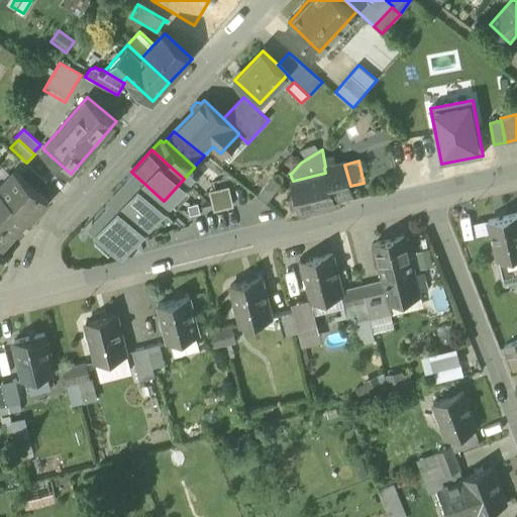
[(344,163),(325,167),(324,168),(325,173),(293,181),(291,181),(299,214),(334,205),(333,200),(352,195),(350,186),(344,165),(344,163)]
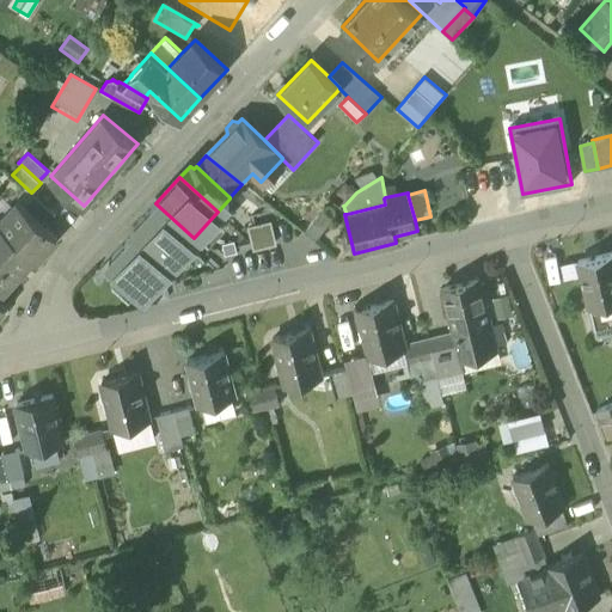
[(25,207),(47,226),(55,215),(35,196),(25,207)]
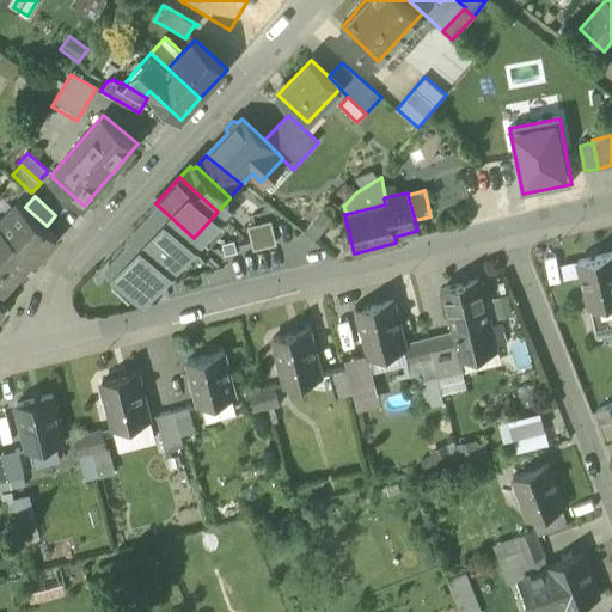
[(19,201),(0,221),(0,224),(35,256),(37,258),(57,236),(47,226),(25,207),(19,201)]
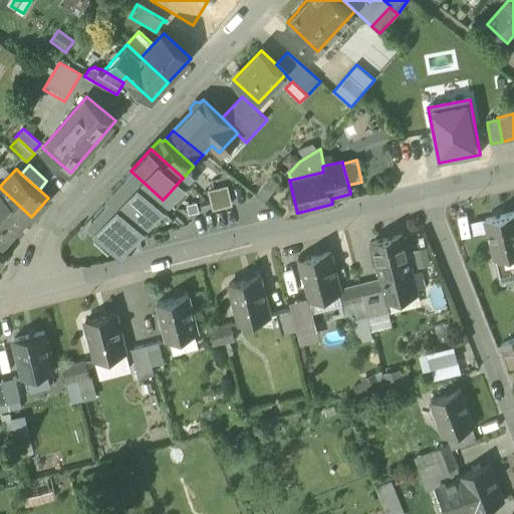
[(163,200),(131,171),(110,192),(109,193),(112,196),(113,195),(142,222),(163,200)]
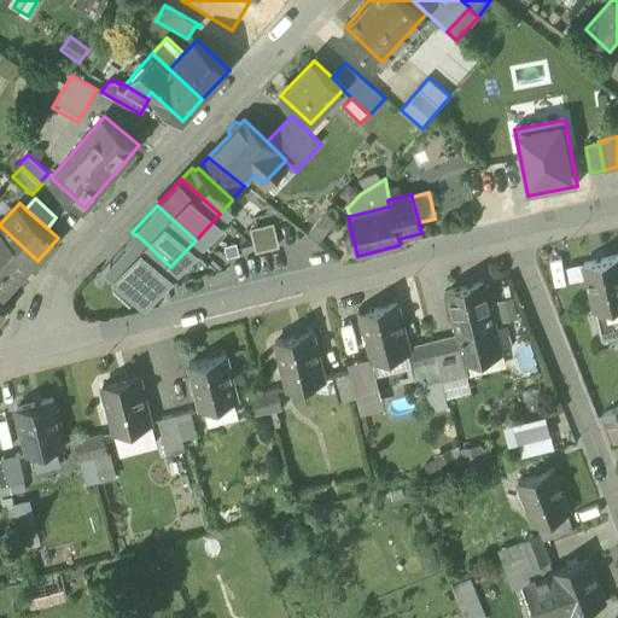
[(308,235),(319,244),(337,222),(325,213),(308,235)]
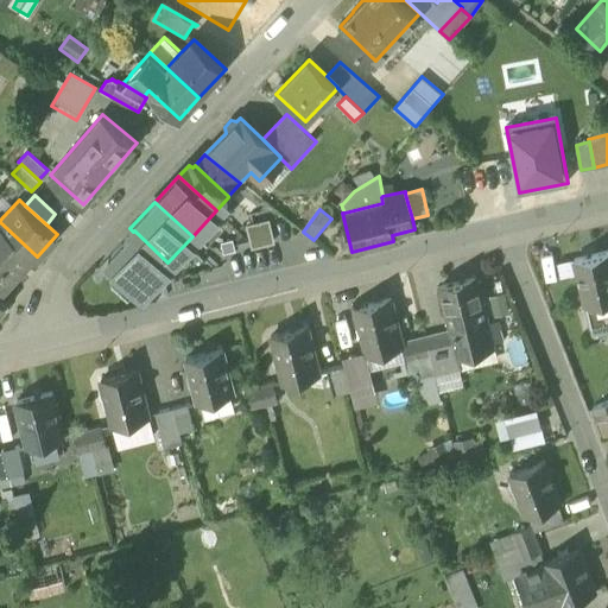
[(268,221),(247,227),(253,247),(273,242),(268,221)]
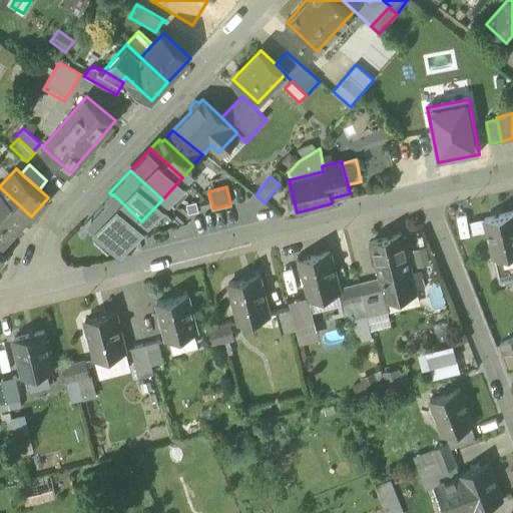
[(0,219),(12,231),(29,214),(0,187),(0,219)]
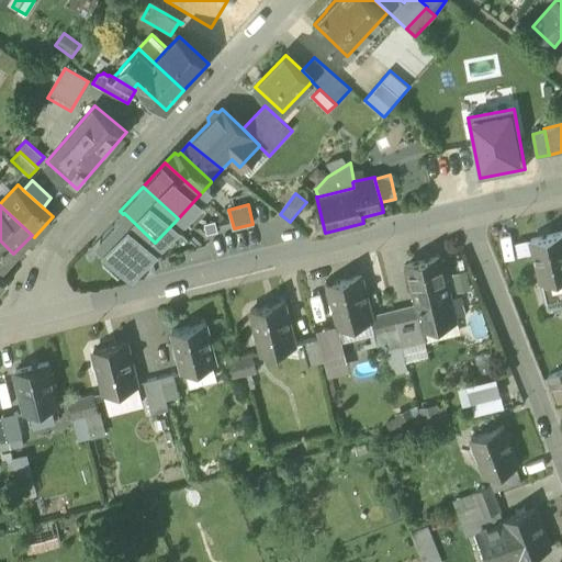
[(155,243),(124,213),(123,214),(101,237),(133,267),(155,243)]
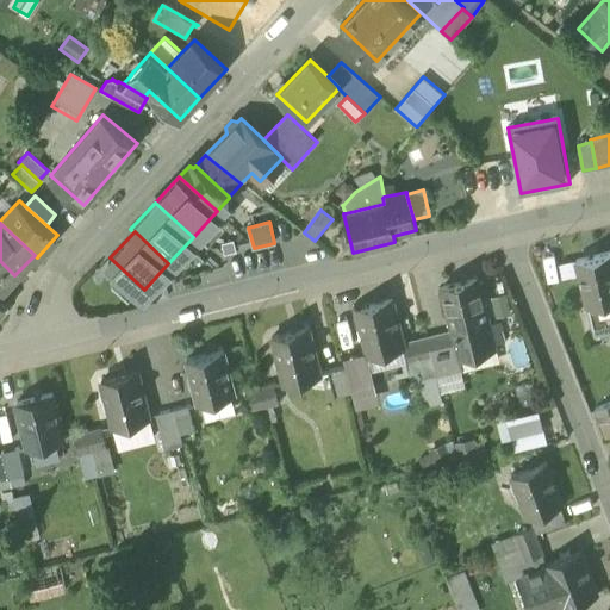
[(609,251),(577,260),(587,306),(609,300),(609,251)]
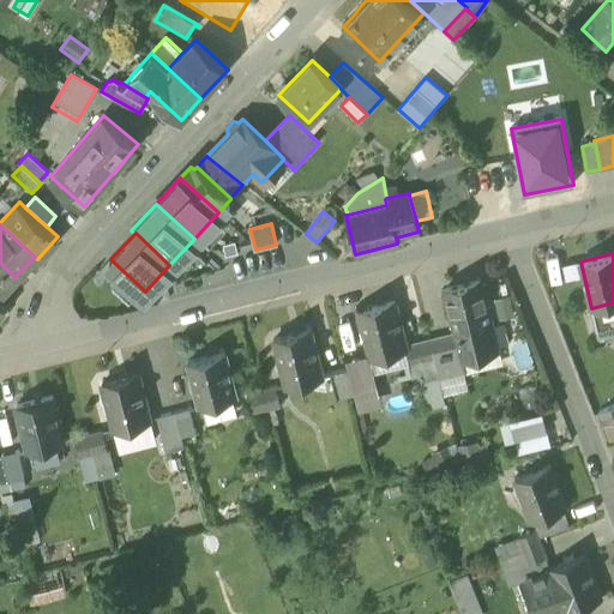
[(119,269),(110,262),(100,271),(108,280),(119,269)]
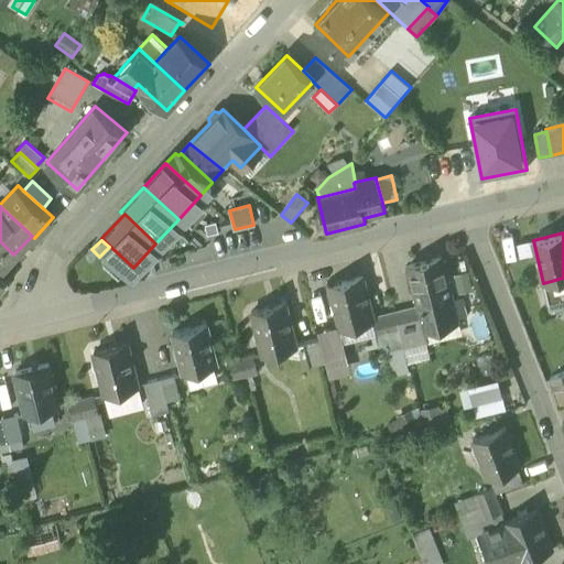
[(0,269),(13,255),(0,241),(0,269)]
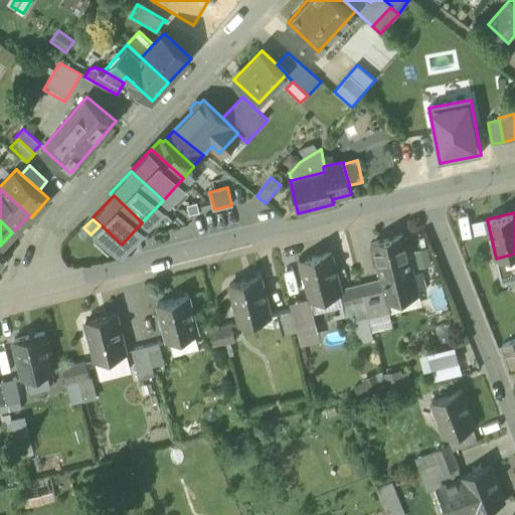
[(382,281),(413,274),(403,235),(373,243),(382,281)]
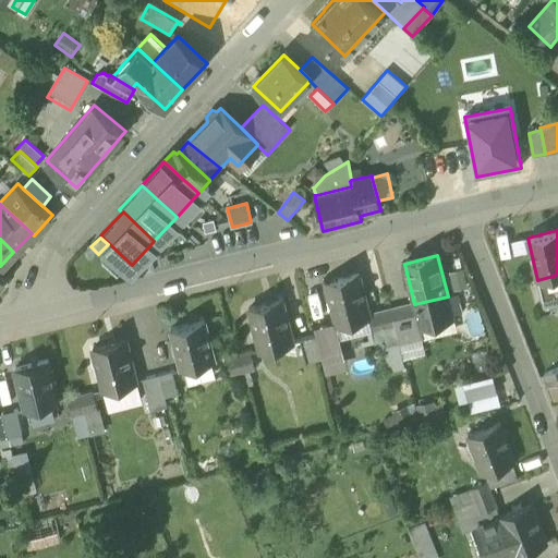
[(465,268),(453,268),(453,287),(465,288),(465,268)]
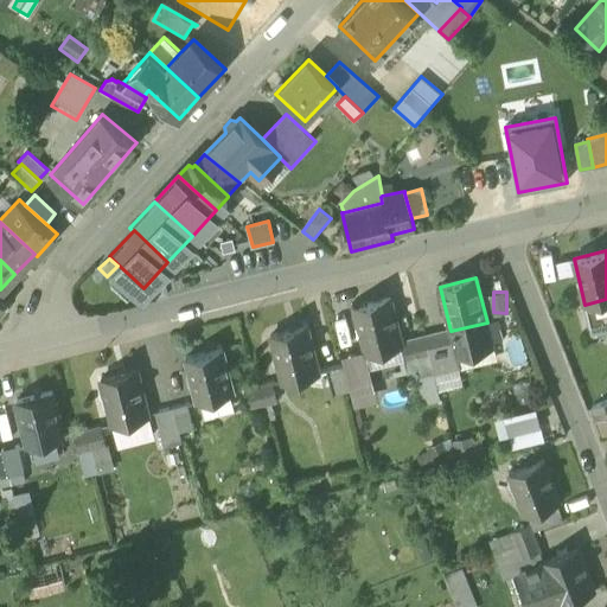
[(355,308),(365,352),(401,344),(402,344),(402,343),(390,299),(355,308)]
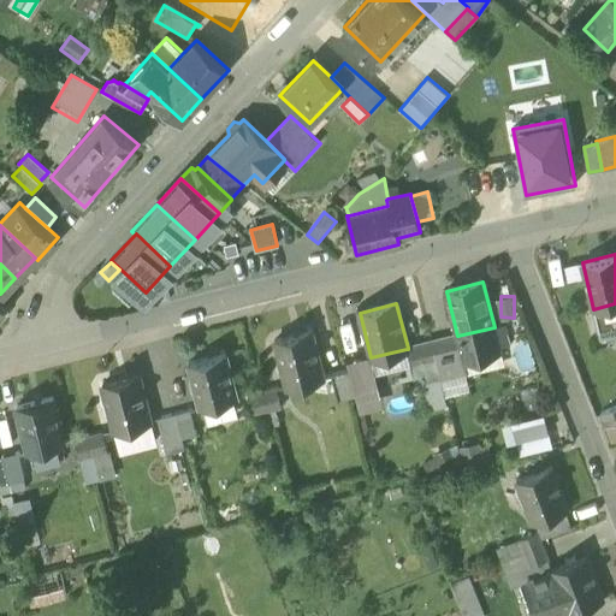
[(615,303),(593,309),(600,338),(615,333),(615,303)]
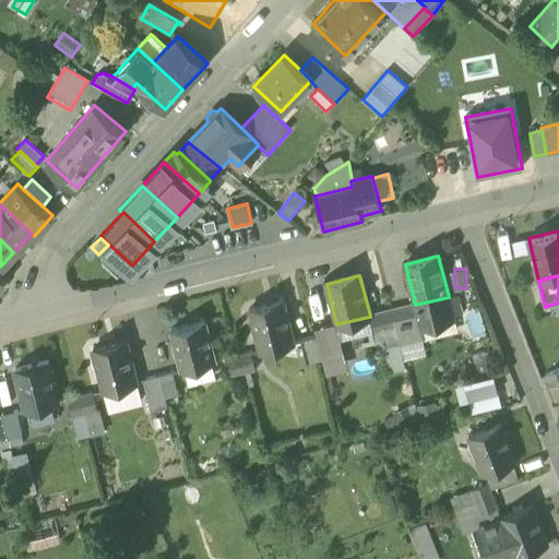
[(453,317),(449,297),(415,305),(420,324),(453,317)]
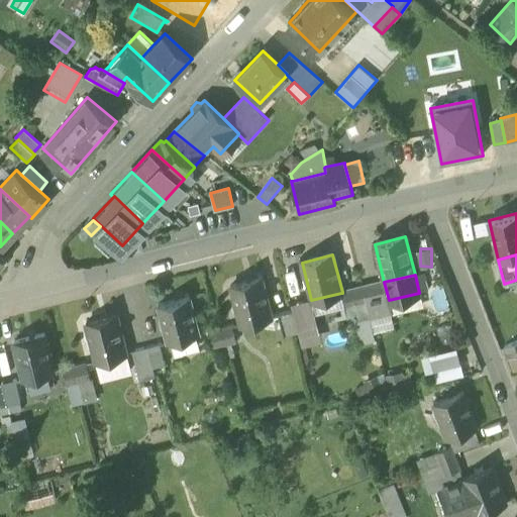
[(231,287),(240,325),(272,317),(262,280),(231,287)]
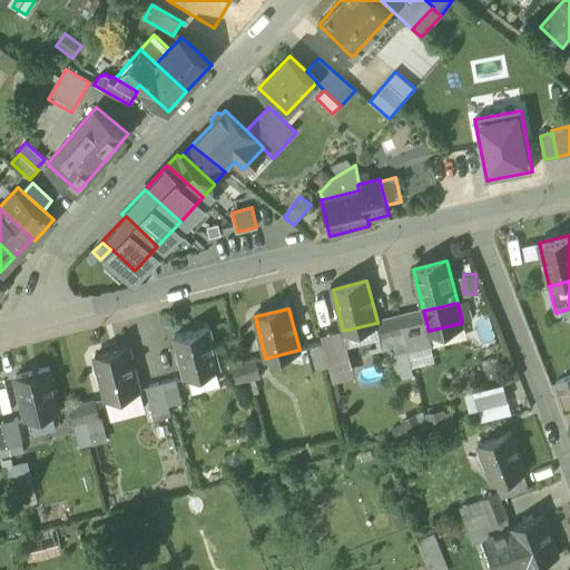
[(423,311),(400,316),(409,350),(432,344),(429,331),(423,311)]
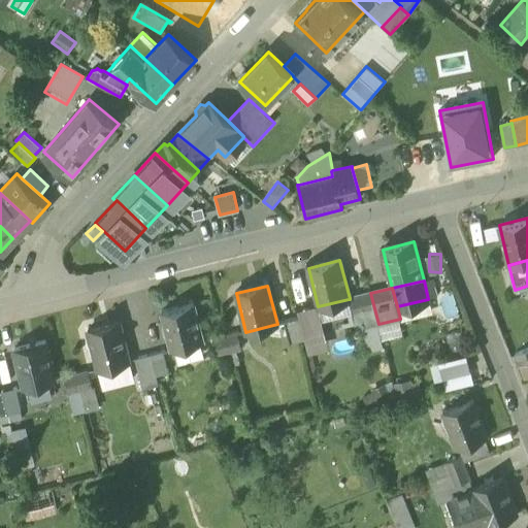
[(356,330),(378,324),(370,293),(350,298),(350,299),(349,299),(356,330)]
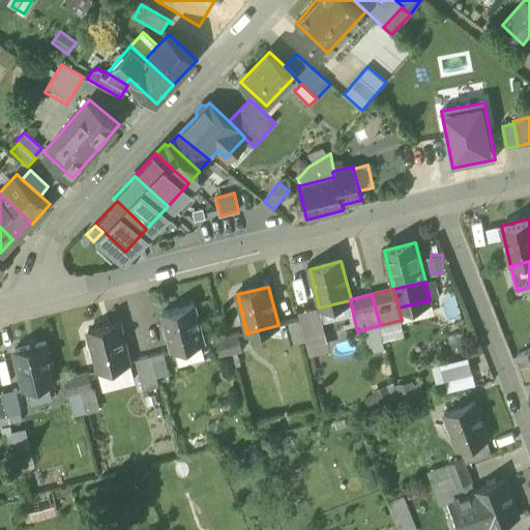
[(163,313),(173,352),(204,344),(194,305),(163,313)]
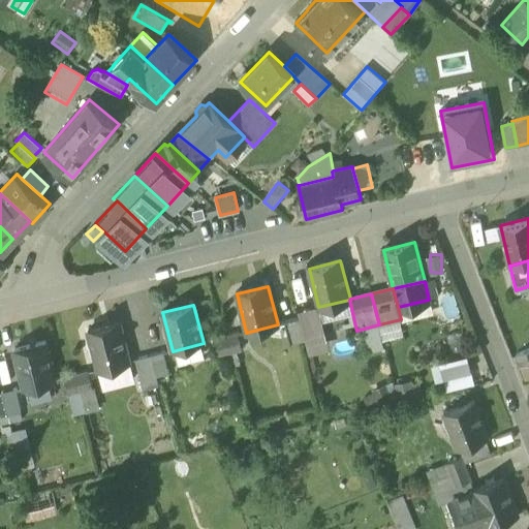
[(285,321),(290,343),(304,340),(299,318),(285,321)]
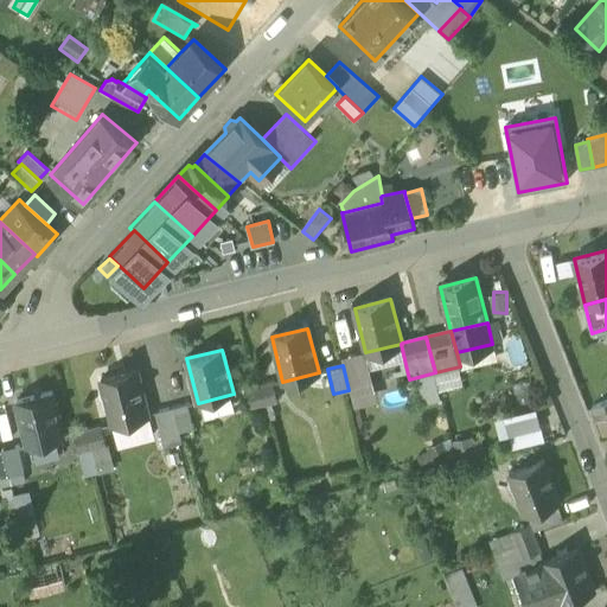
[(101,379),(113,423),(148,415),(136,371),(101,379)]
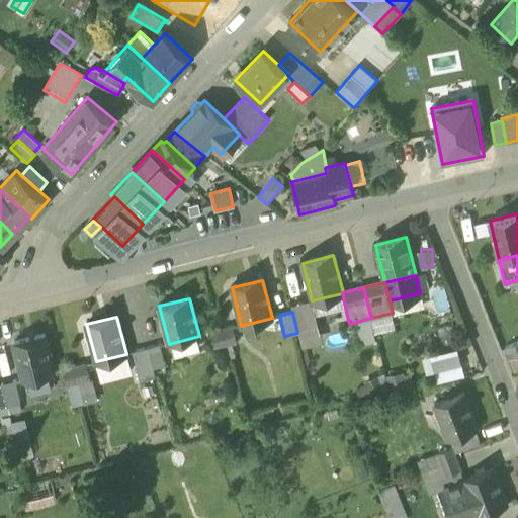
[(232,327),(220,330),(224,346),(236,343),(232,327)]
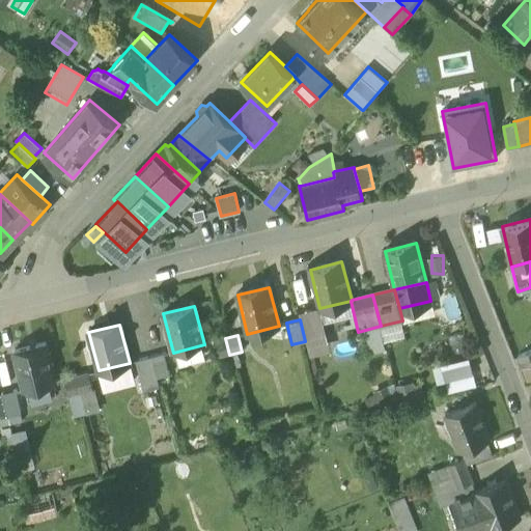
[(218,358),(229,355),(225,338),(214,341),(218,358)]
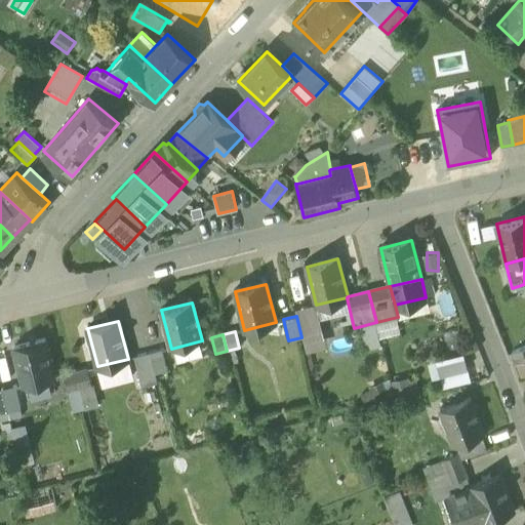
[(13,347),(24,386),(27,385),(48,378),(55,377),(45,339),(13,347)]
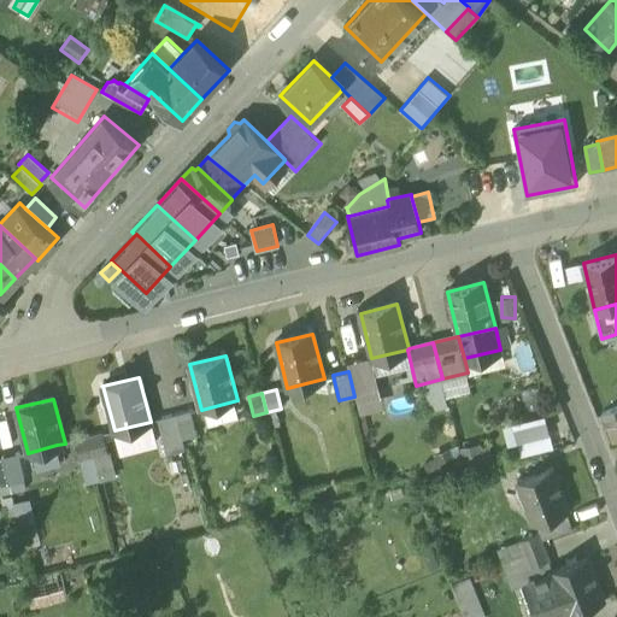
[(616,407),(601,413),(607,428),(616,424),(616,407)]
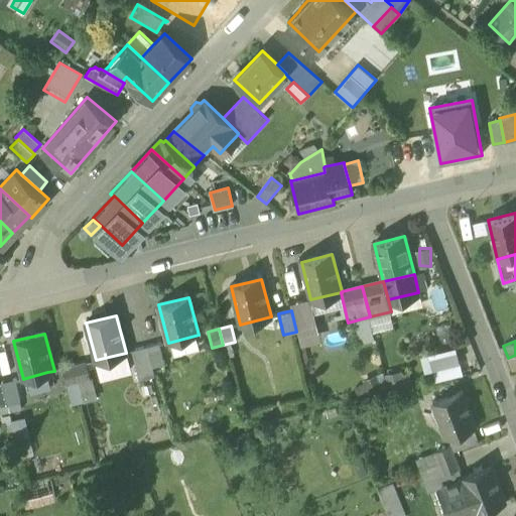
[(158,345),(147,348),(152,368),(163,366),(158,345)]
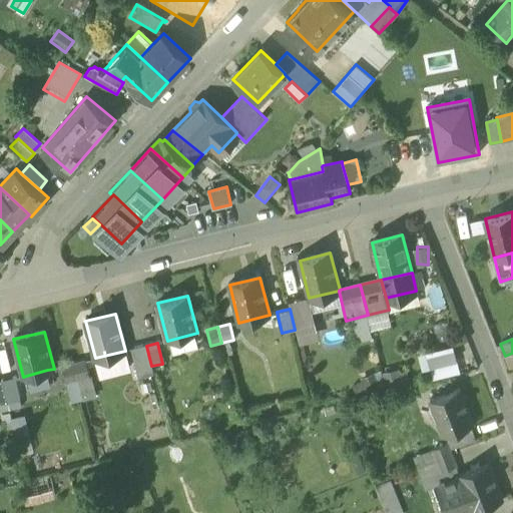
[(422,352),(429,379),(461,371),(454,343),(422,352)]
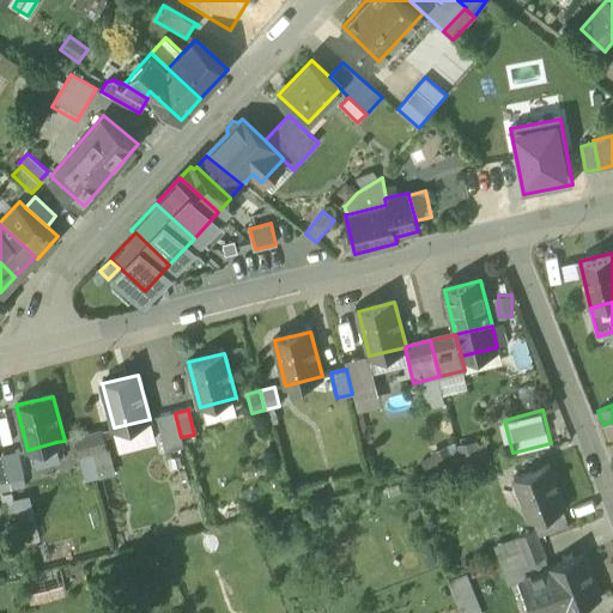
[(183,448),(181,437),(175,413),(150,419),(156,443),(159,454),(183,448)]
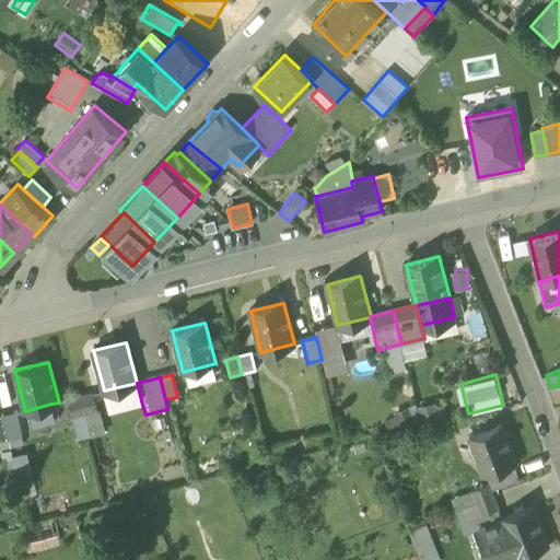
[(137,383),(104,391),(109,412),(142,405),(137,383)]
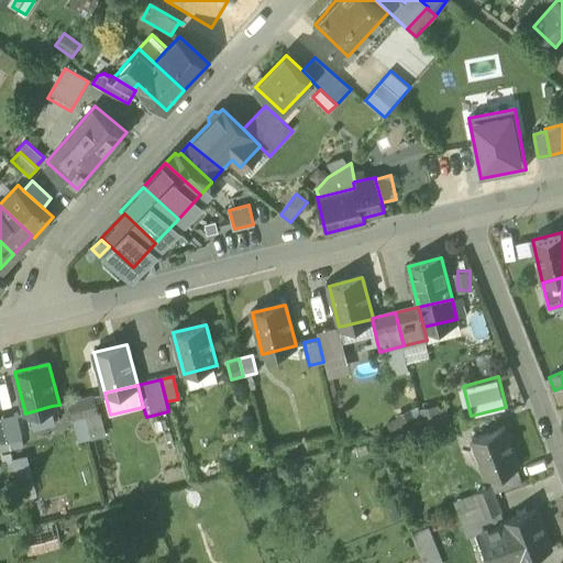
[(94,395),(81,398),(86,416),(99,412),(94,395)]
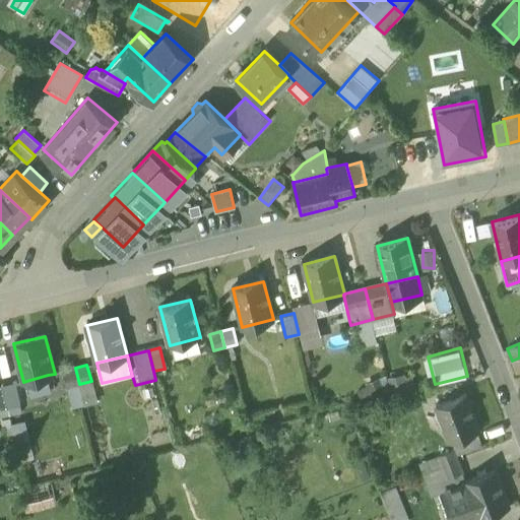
[(67,387),(79,384),(75,368),(63,371),(67,387)]
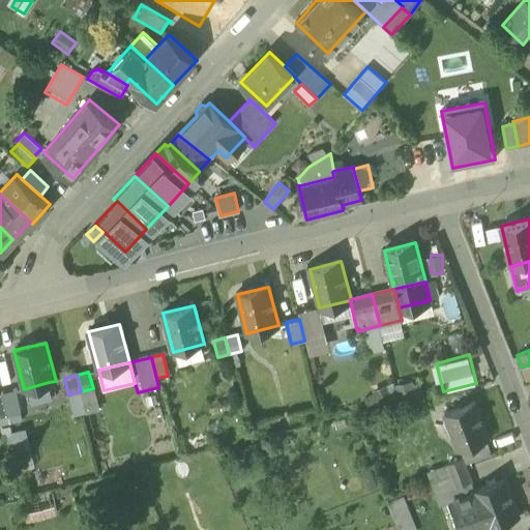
[(49,382),(27,388),(32,404),(53,399),(49,382)]
